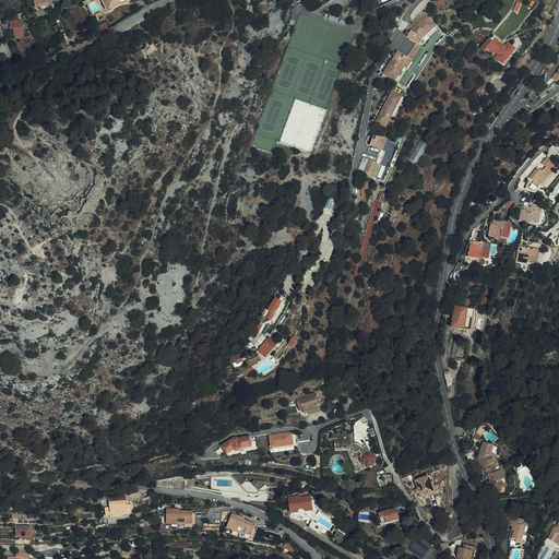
[(34,0),(37,12),(43,11),(42,10),(48,9),(48,10),(54,9),(54,7),(52,2),(51,0),(34,0)]
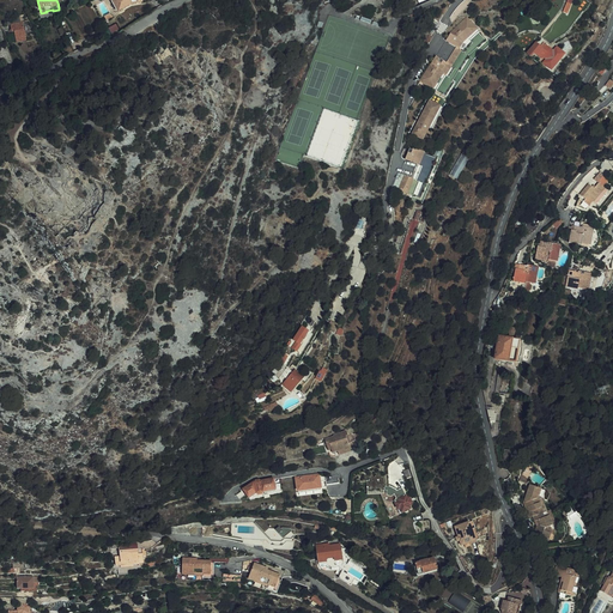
[(125,13),(123,11),(116,0),(111,0),(121,14),(125,13)]
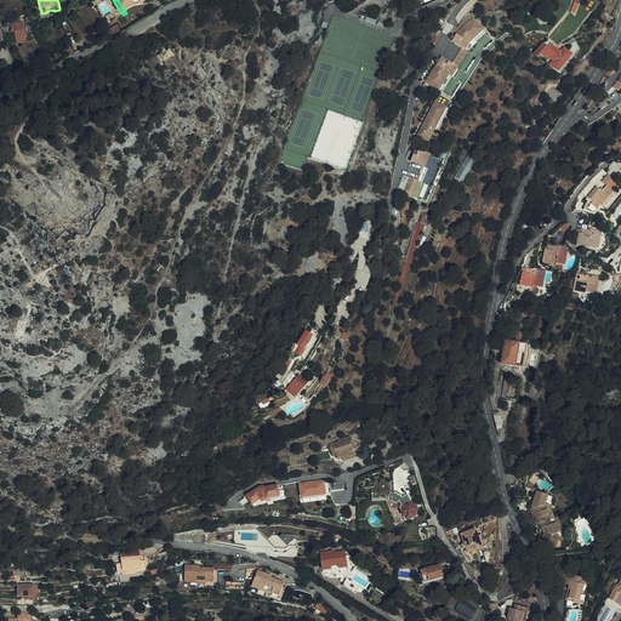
[(146,5),(144,0),(118,0),(125,11),(134,6),(146,5)]
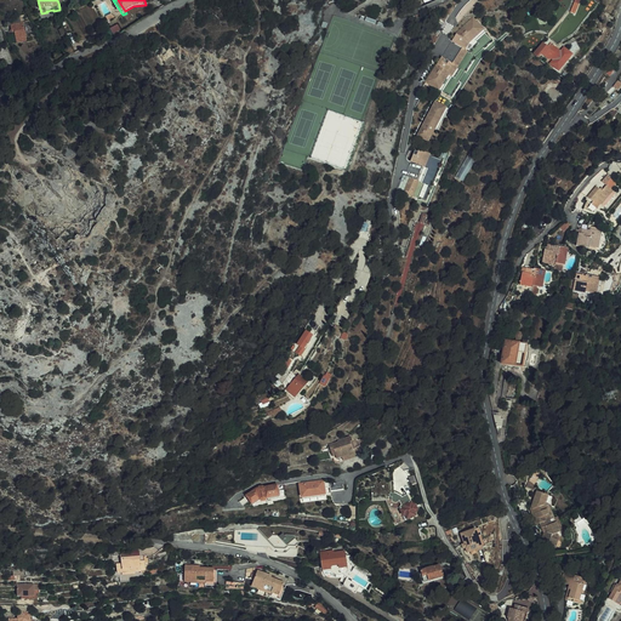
[(574,18),(581,0),(576,0),(569,17),(574,18)]
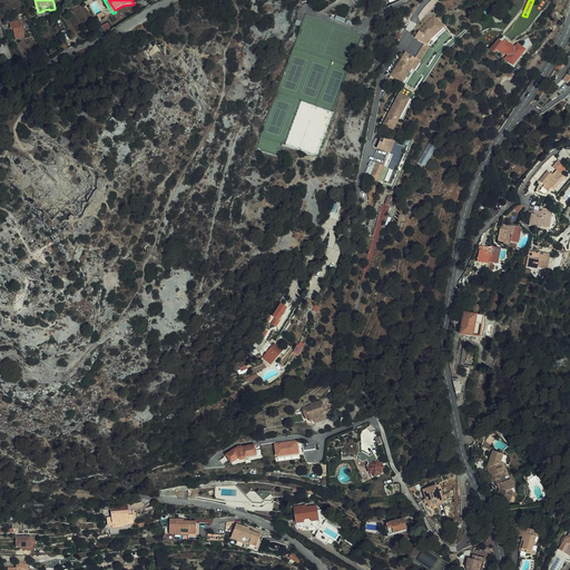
[(432,20),(419,32),(389,78),(403,87),(403,88),(413,94),(422,80),(419,78),(425,69),(426,70),(435,56),(434,55),(442,48),(443,49),(452,41),(432,20)]
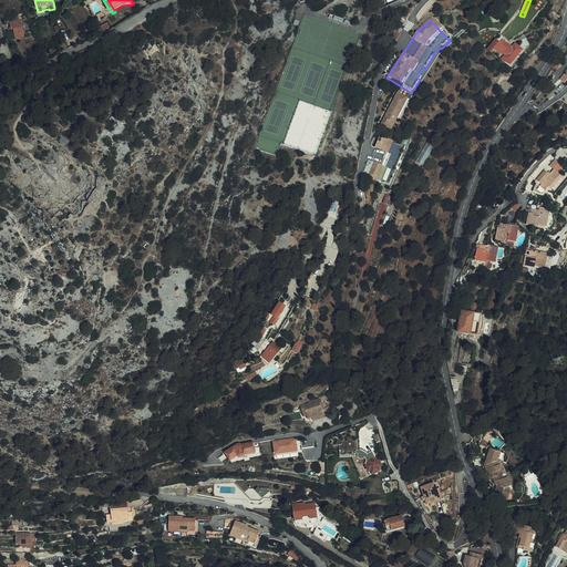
[(10,26),(12,26),(14,37),(23,35),(21,21),(10,23),(10,26)]
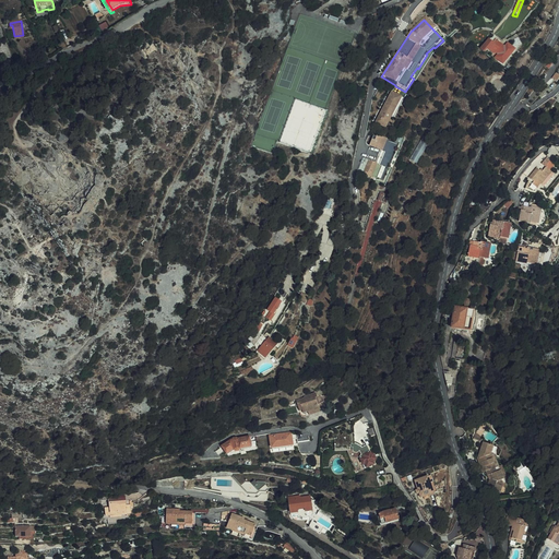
[(63,42),(57,26),(54,28),(60,43),(63,42)]
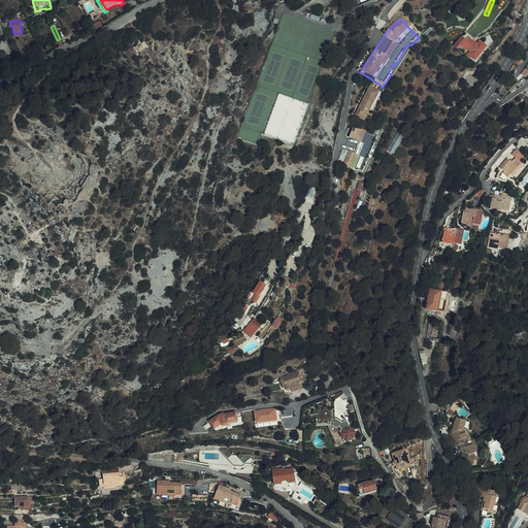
[(470,48),(467,45),(470,42),(467,40),(465,43),(462,41),(454,51),(457,53),(459,50),(465,55),(467,52),(470,48)]
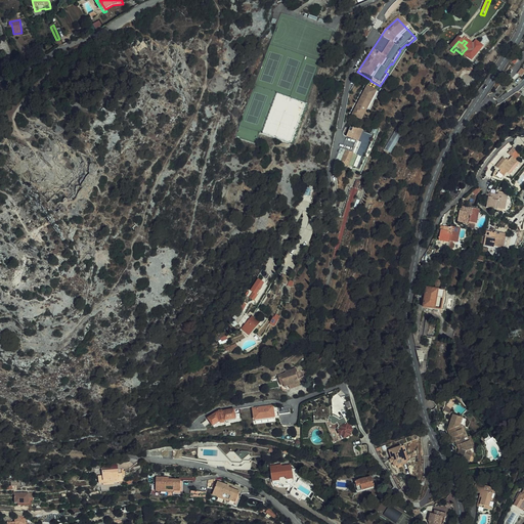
[(482,50),(476,45),(473,48),(470,51),(467,54),(464,57),(470,63),(482,50)]
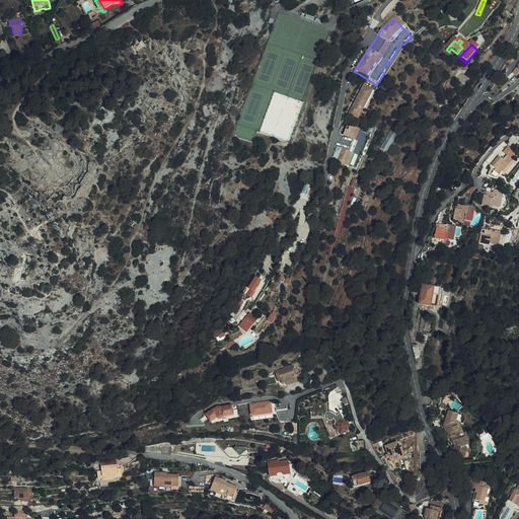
[(373,93),(362,87),(347,115),(355,120),(361,109),(364,110),(373,93)]
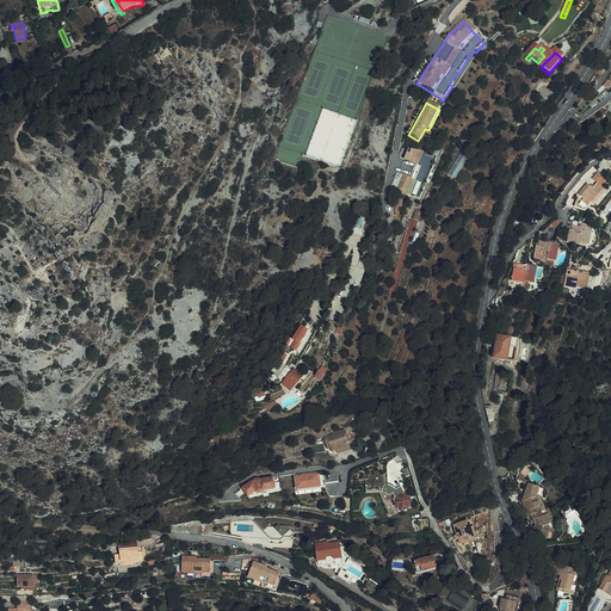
[(412,149),(402,158),(401,160),(406,162),(394,190),(417,199),(433,159),(412,149)]
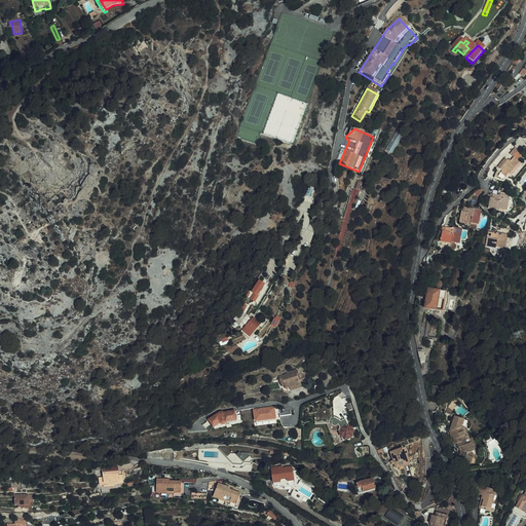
[(386,149),(393,153),(403,135),(396,132),(386,149)]
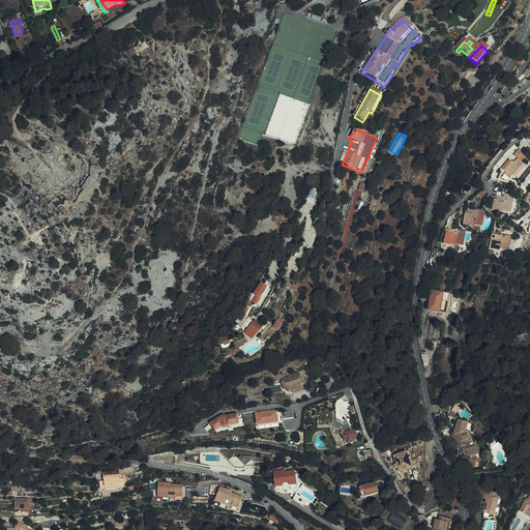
[(508,173),(513,177),(519,172),(524,166),(519,160),(514,165),(510,162),(502,171),(507,175),(508,173)]
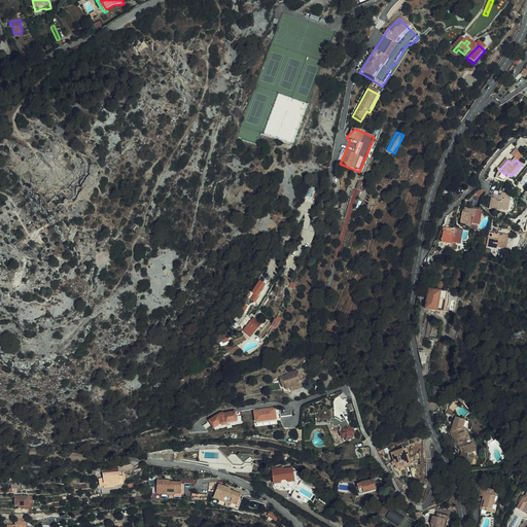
[(518,172),(516,171),(511,176),(515,179),(519,173),(518,172)]
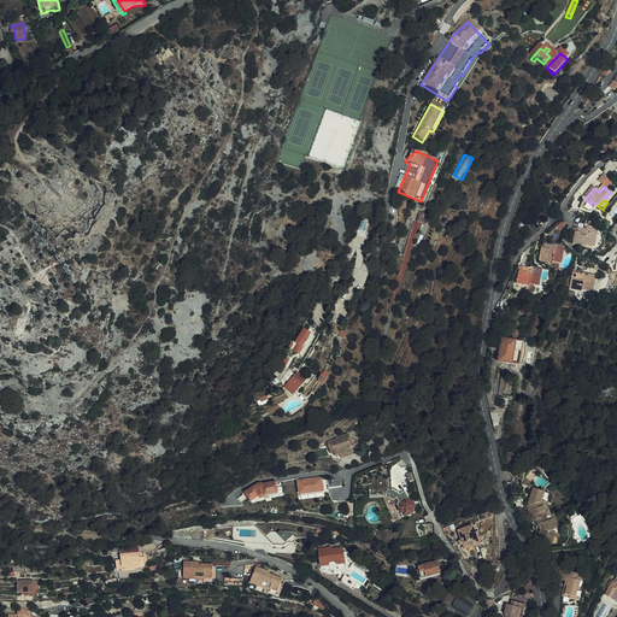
[(574,247),(586,250),(587,247),(594,248),(598,231),(594,230),(595,228),(586,227),(585,231),(577,229),(574,247)]
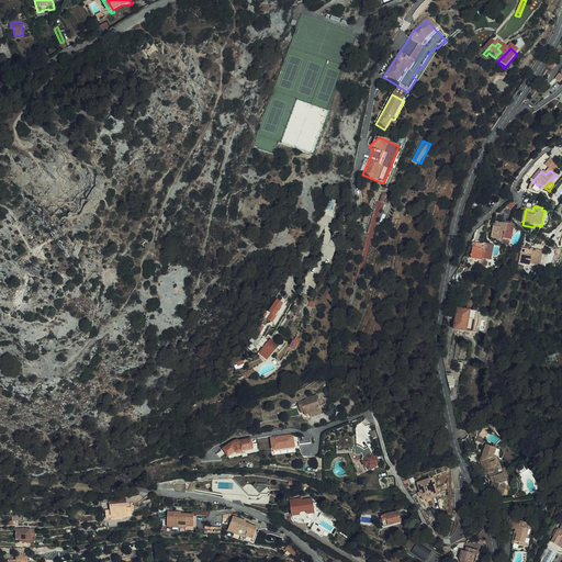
[(473,222),(476,213),(471,210),(468,218),(473,222)]
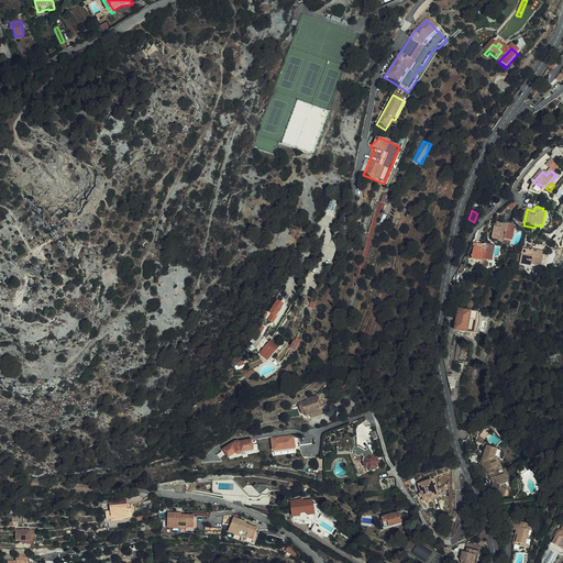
[(505,239),(510,240),(514,231),(510,230),(511,225),(505,223),(505,224),(503,224),(503,223),(496,222),(495,230),(493,239),(504,241),(505,239)]
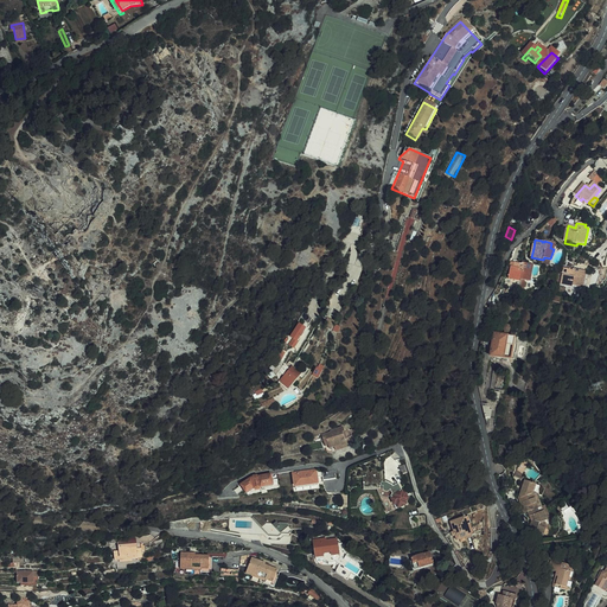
[(529,281),(532,270),(529,269),(530,263),(523,262),(523,264),(512,262),(509,279),(518,281),(517,287),(522,287),(523,282),(522,282),(522,280),(529,281)]
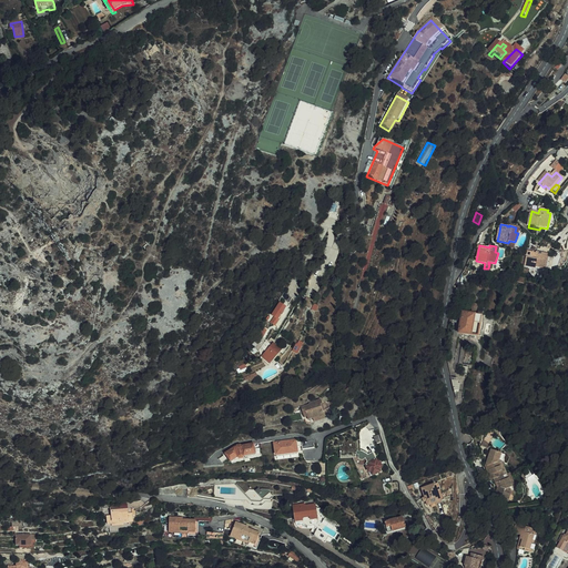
[(539,270),(544,271),(547,260),(545,260),(546,254),(539,253),(538,255),(536,255),(536,254),(529,252),(526,267),(538,271),(539,270)]
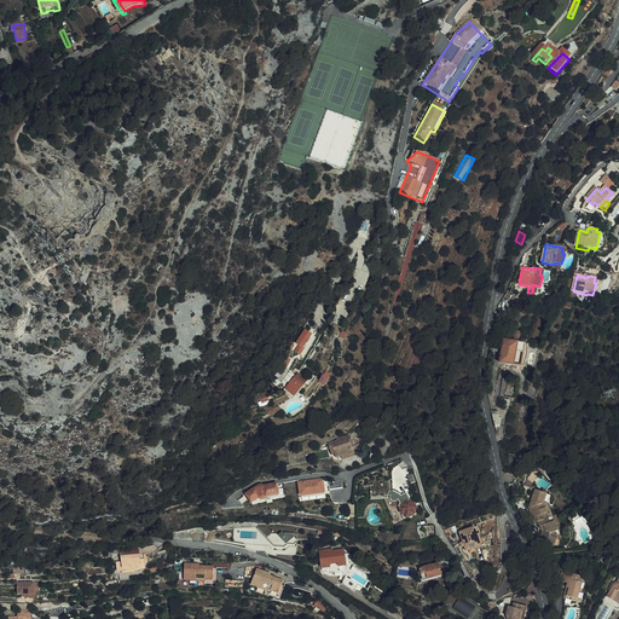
[(502,301),(496,305),(495,316),(508,307),(502,300),(502,301)]
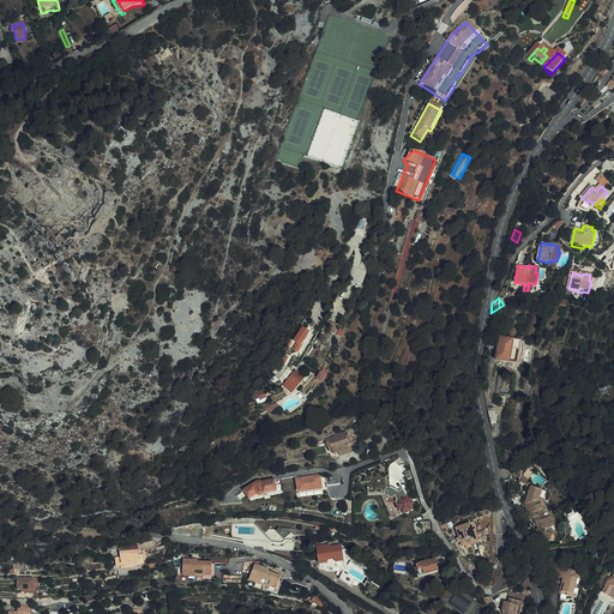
[(307,330),(300,325),(290,338),(298,343),(307,330)]
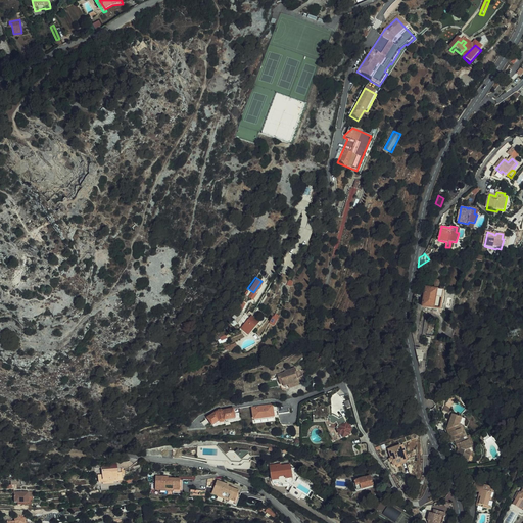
[(445,291),(424,288),(422,306),(442,310),(443,306),(444,306),(445,296),(444,296),(445,291)]
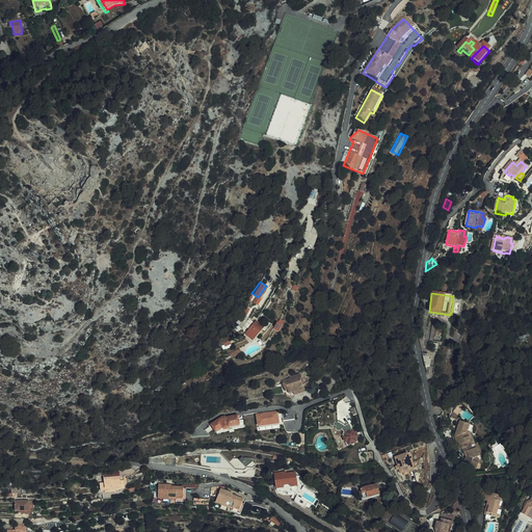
[(253,319),(246,326),(254,334),(260,325),(253,319)]
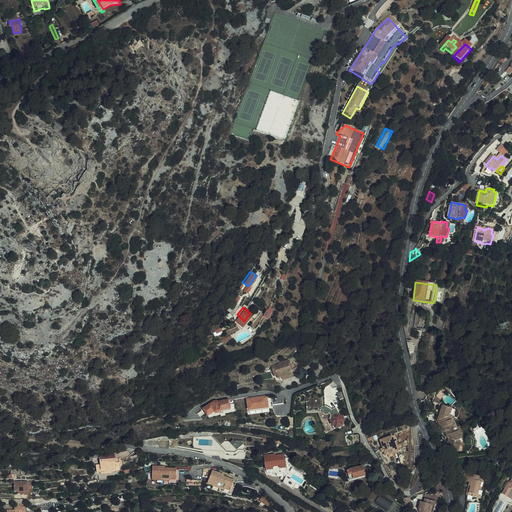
[(416,312),(413,330),(417,331),(416,338),(420,339),(422,332),(425,333),(425,329),(417,328),(419,313),(416,312)]
